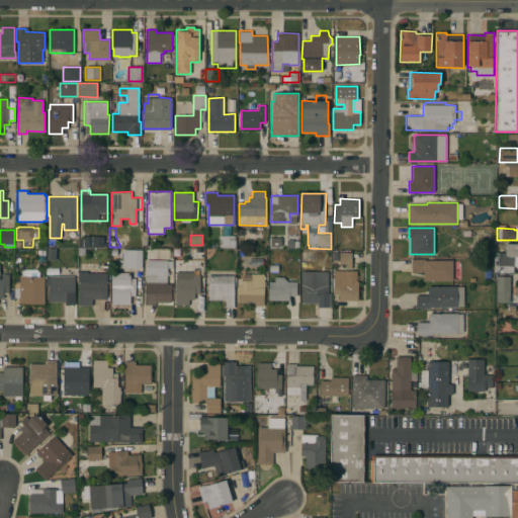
[(270,238),(281,239),(280,248),(270,248),(270,238)]
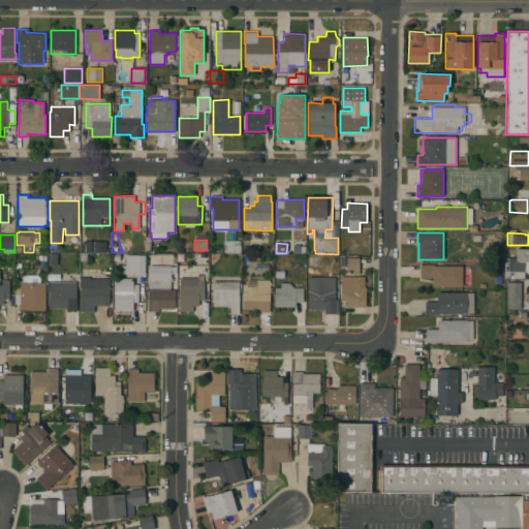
[(293,245),(301,245),(300,253),(292,253),(293,245)]
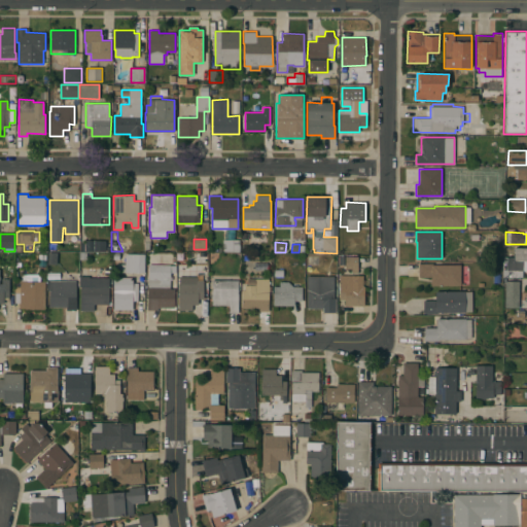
[(526,248),(526,260),(523,260),(522,277),(502,277),(502,258),(514,258),(515,248),(526,248)]
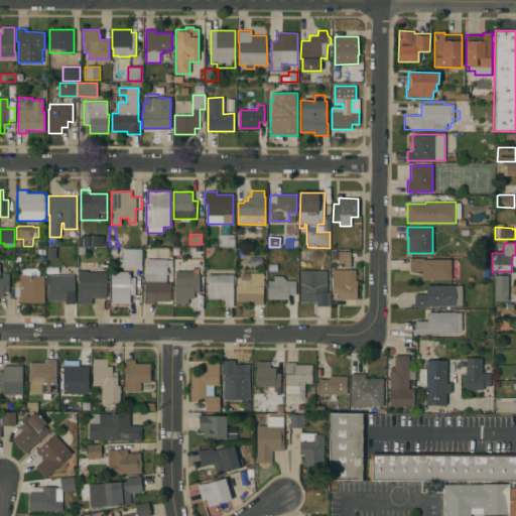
[(142,249),(141,267),(114,266),(115,259),(122,259),(122,248),(142,249)]
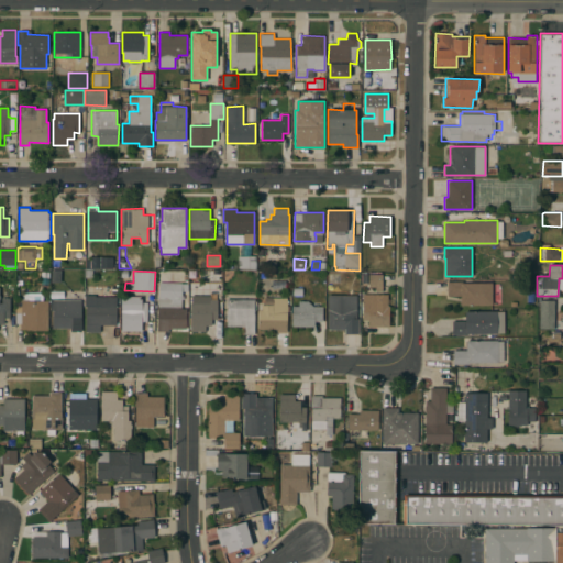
[(383,274),(382,291),(375,290),(375,287),(368,287),(368,274),(383,274)]
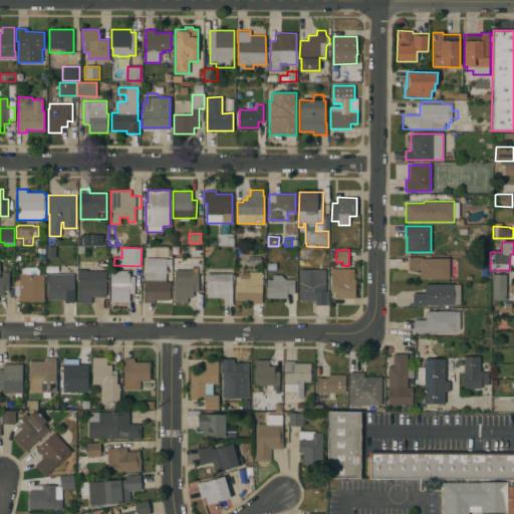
[(422,257),(422,259),(449,258),(450,278),(421,279),(421,269),(409,270),(408,257),(422,257)]
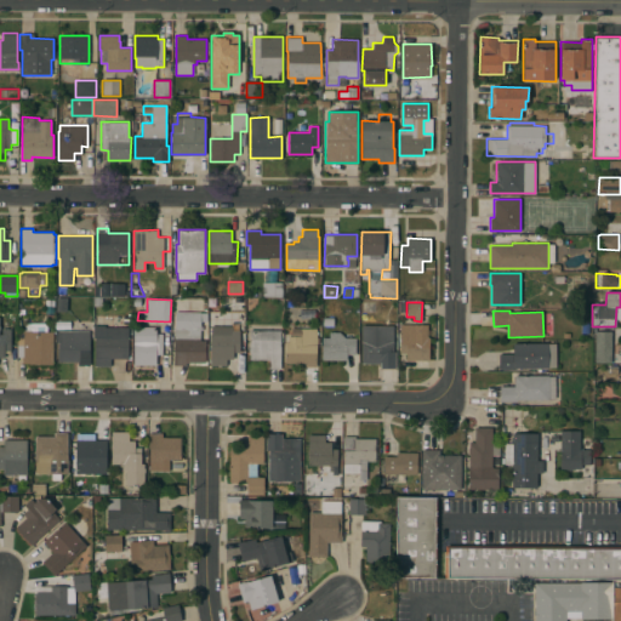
[(175,312),(200,312),(200,340),(205,340),(205,362),(187,362),(187,365),(174,365),(175,312)]
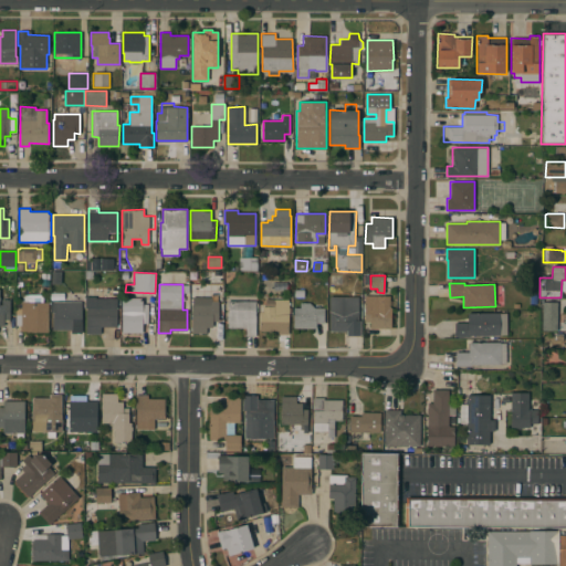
[(205,296),(205,291),(218,290),(218,297),(211,297),(211,301),(218,301),(219,321),(212,321),(212,327),(206,327),(206,333),(191,333),(191,306),(192,306),(192,296),(205,296)]
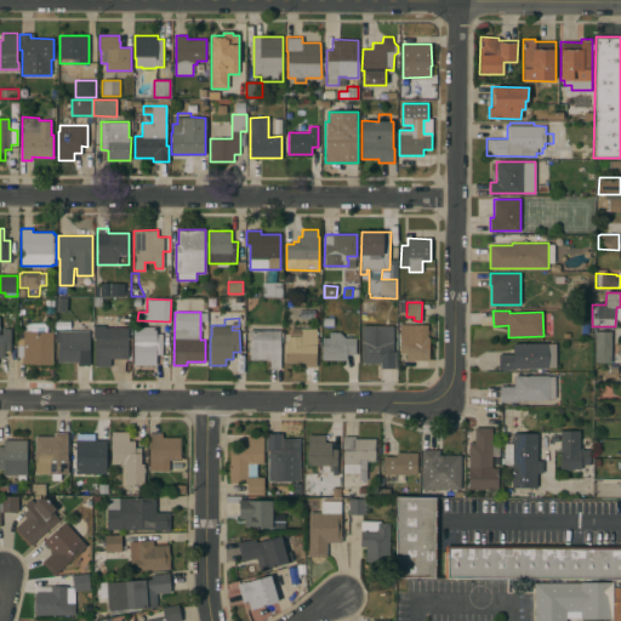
[(53,365),(29,364),(29,363),(22,363),(22,357),(23,357),(23,330),(24,330),(24,323),(32,323),(32,331),(53,331),(53,365)]
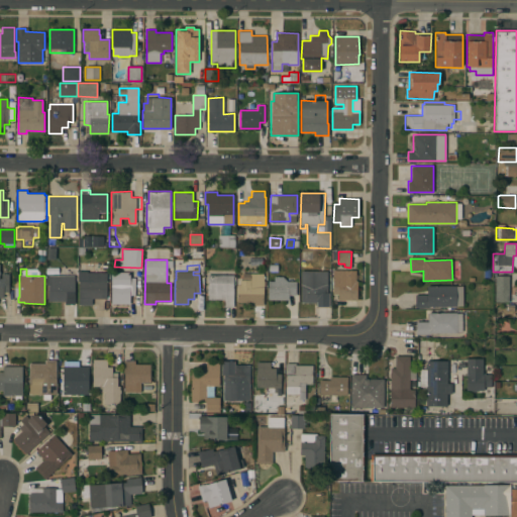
[(356,271),(356,281),(357,281),(357,300),(356,300),(356,308),(343,307),(343,300),(338,300),(338,295),(333,295),(333,270),(356,271)]
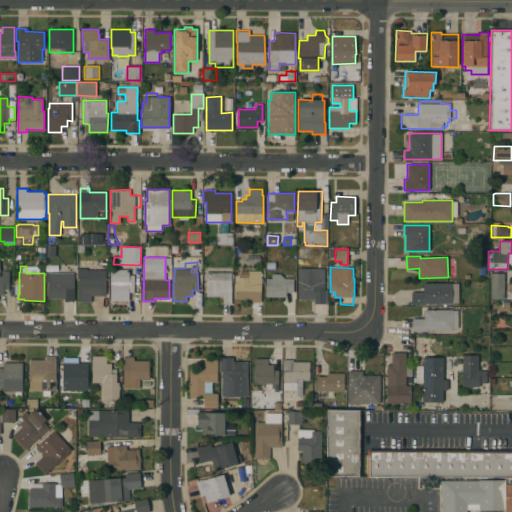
[(86,268),(86,270),(106,270),(106,295),(91,295),(91,302),(79,302),(78,278),(77,278),(77,268),(86,268)]
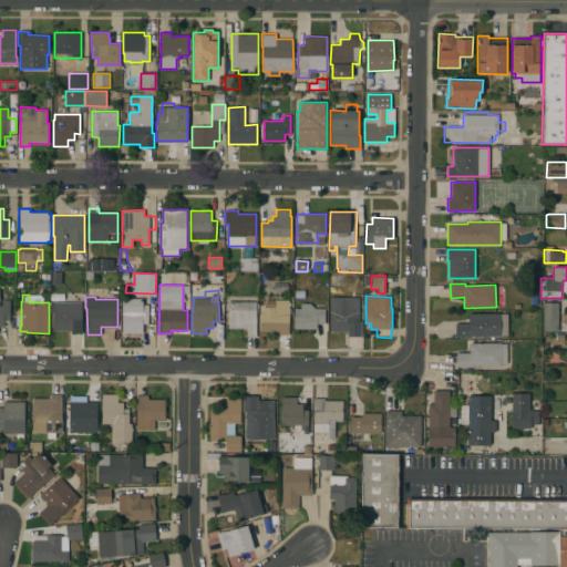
[(359,297),(359,321),(361,321),(361,337),(348,337),(348,331),(330,332),(330,297),(359,297)]
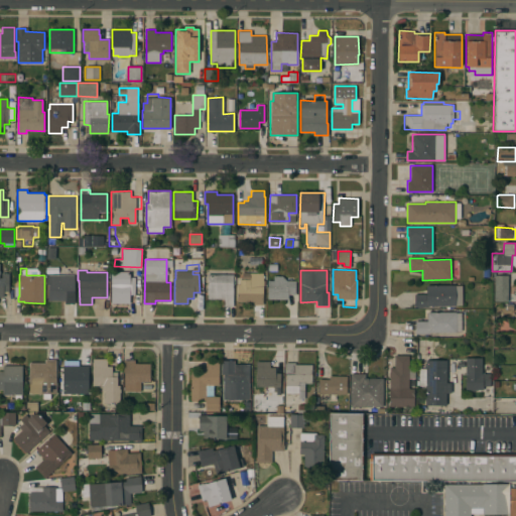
[(111,271),(130,271),(130,277),(135,277),(135,294),(130,294),(130,302),(111,302),(111,271)]
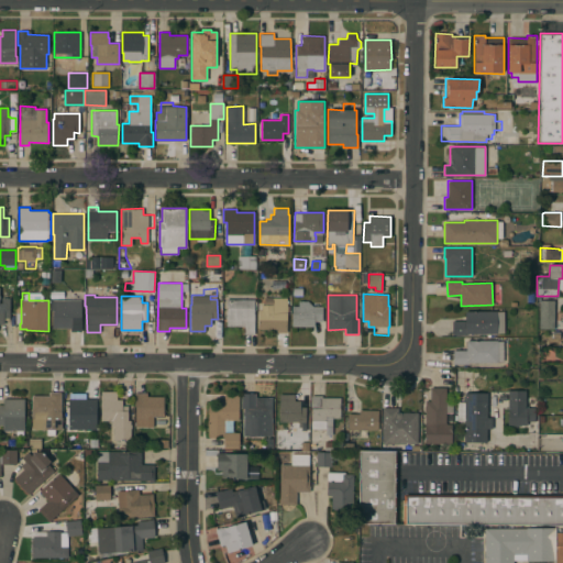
[(287,298),(287,306),(289,306),(289,311),(287,311),(287,332),(277,332),(277,329),(258,329),(258,309),(261,309),(261,305),(264,305),(264,297),(287,298)]
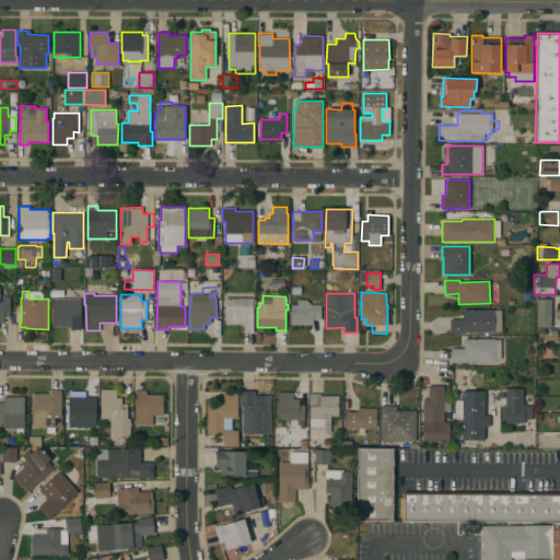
[(10,318),(4,318),(4,323),(0,322),(0,301),(2,301),(2,296),(10,296),(10,318)]
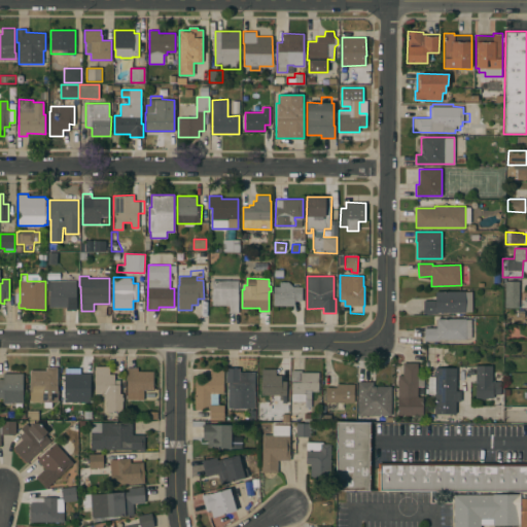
[(239,280),(238,313),(229,313),(229,305),(212,305),(212,280),(239,280)]
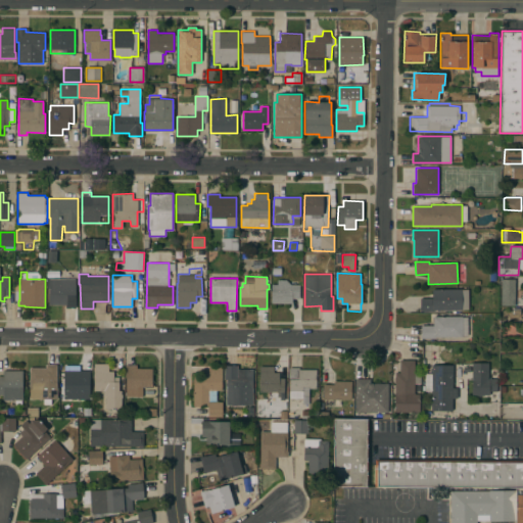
[(76,279),(76,307),(65,307),(65,304),(49,304),(49,285),(51,285),(51,279),(60,279),(76,279)]
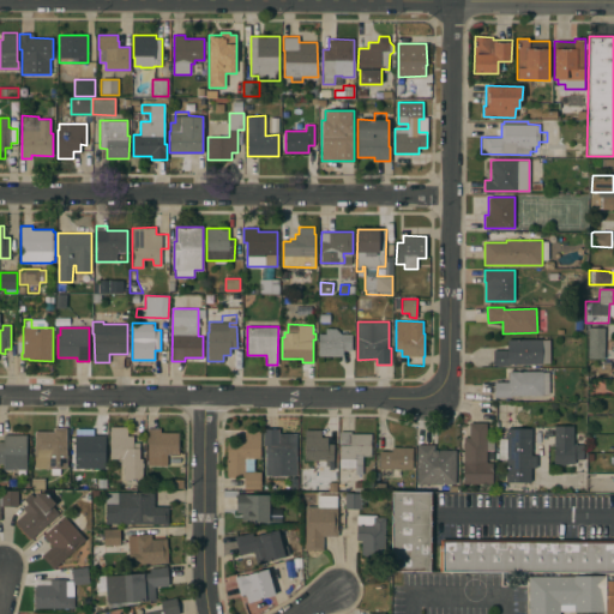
[(605,359),(588,359),(589,327),(605,327),(605,359)]
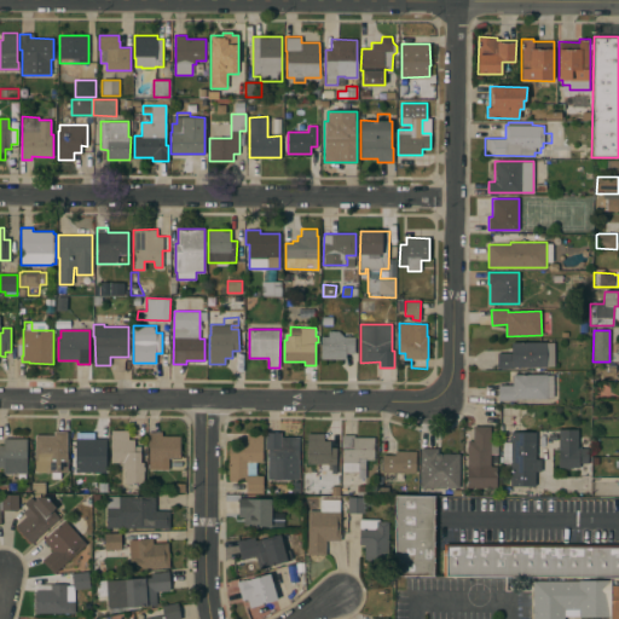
[(356,337),(354,353),(346,353),(346,359),(320,358),(322,336),(328,336),(328,331),(339,331),(345,336),(356,337)]
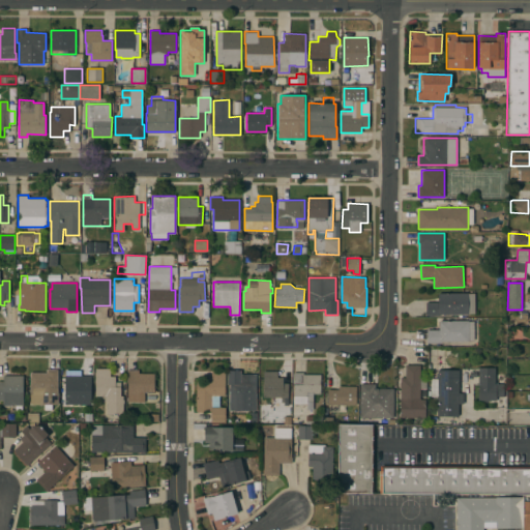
[(468,293),(474,293),(474,313),(440,314),(440,315),(427,315),(425,302),(438,302),(438,293),(468,293)]
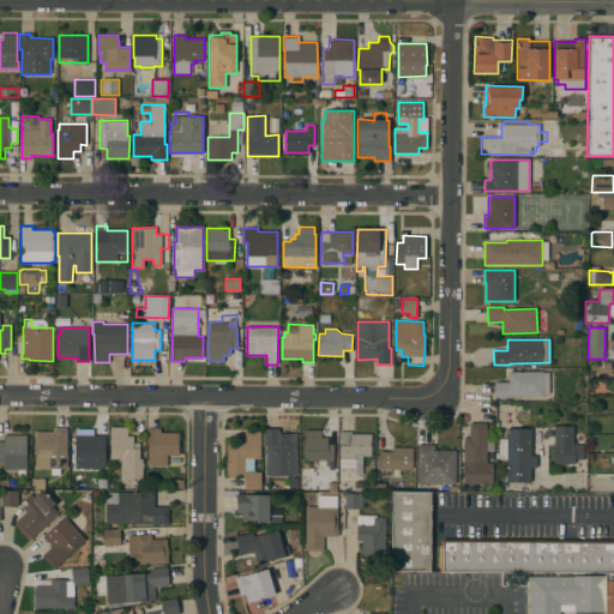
[(542,371),(542,372),(549,372),(549,393),(543,393),(543,395),(511,395),(511,397),(494,397),(494,381),(509,381),(509,371),(542,371)]
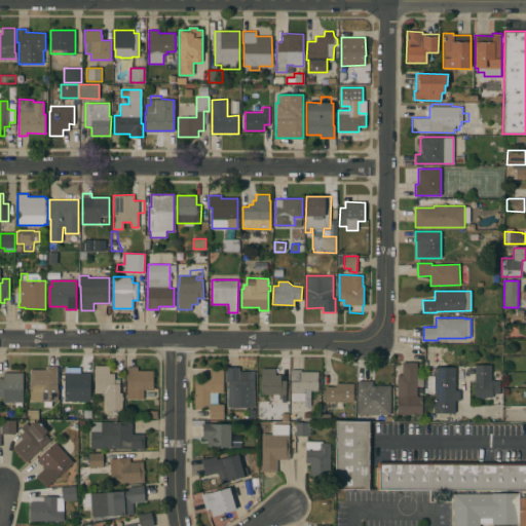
[(417,375),(423,375),(423,385),(416,385),(416,396),(421,396),(421,414),(397,414),(397,375),(402,374),(402,362),(417,362),(417,375)]
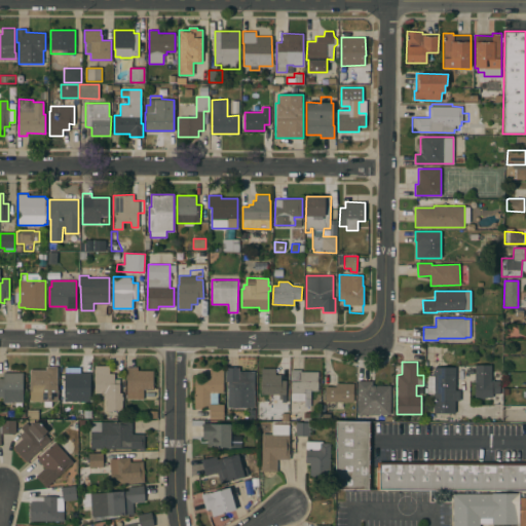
[(475,365),(491,365),(491,371),(500,371),(500,380),(499,380),(499,392),(492,392),(492,397),(485,397),(485,399),(481,399),(481,397),(475,397),(475,365)]
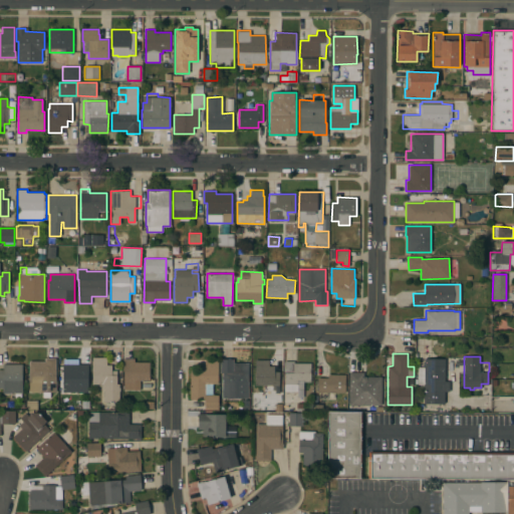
[(92,357),(106,357),(106,364),(111,364),(111,370),(116,370),(116,383),(119,383),(119,402),(104,402),(104,390),(101,389),(101,384),(92,383),(92,357)]
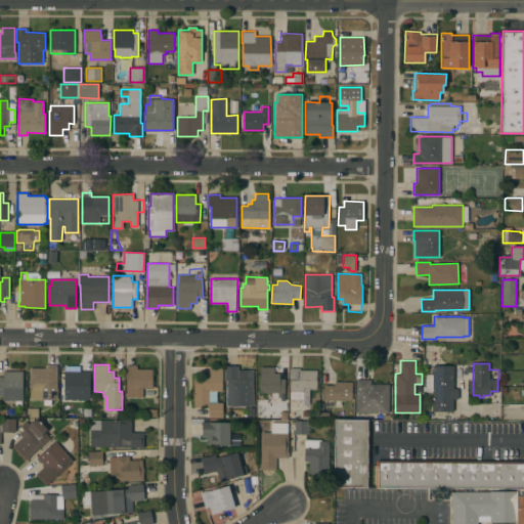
[(56,388),(57,388),(57,399),(50,399),(50,405),(43,405),(43,399),(29,399),(29,368),(46,368),(46,365),(56,365),(56,388)]
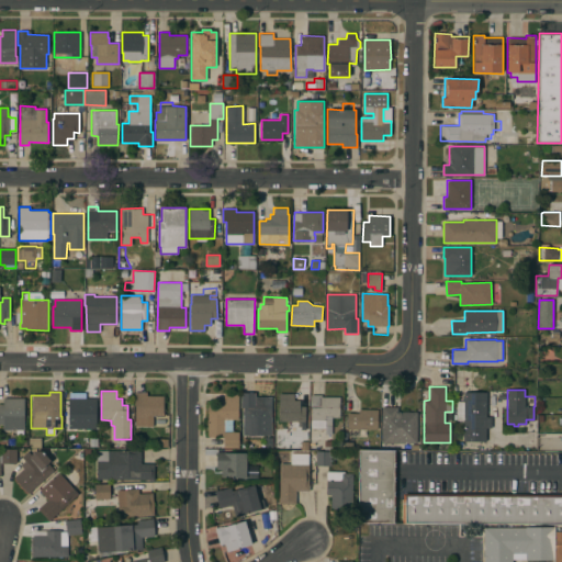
[(68,425),(68,397),(69,397),(69,392),(82,392),(82,398),(87,398),(87,404),(97,404),(97,425),(68,425)]
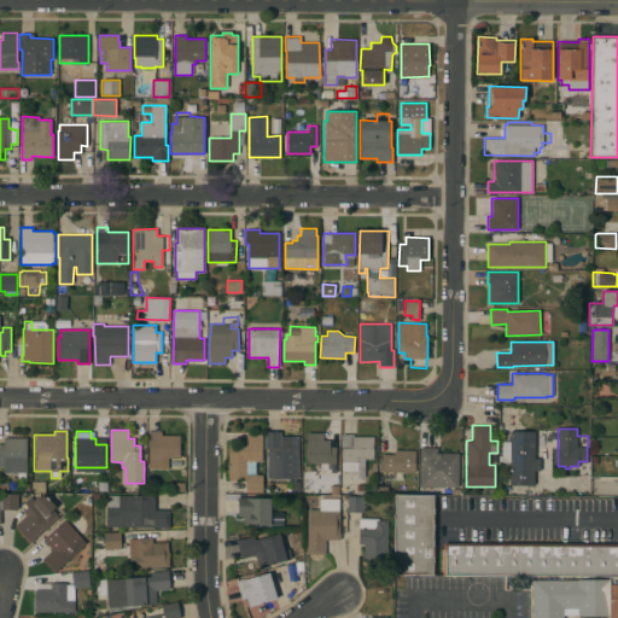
[(163,431),(163,435),(180,435),(180,456),(168,456),(168,460),(167,460),(167,468),(149,468),(149,445),(147,445),(147,431),(163,431)]
